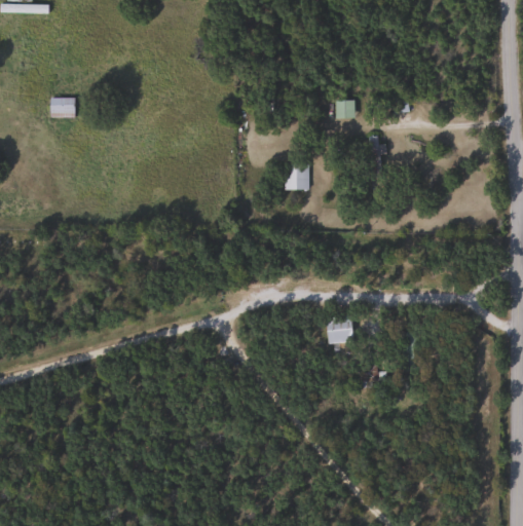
[(49,4),(49,14),(0,12),(1,2),(2,2),(2,0),(31,0),(31,4),(49,4)]
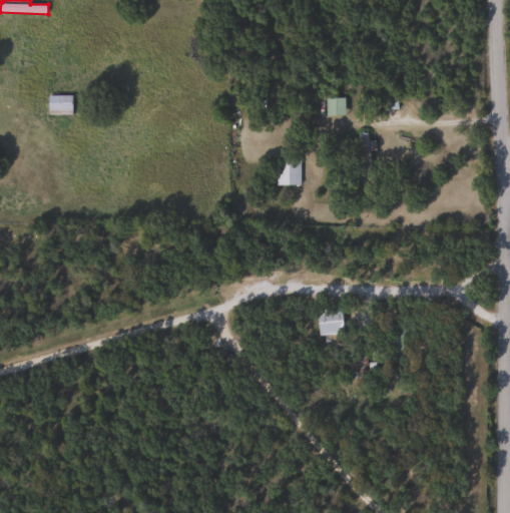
[(73,95),(73,114),(49,114),(49,95),(73,95)]
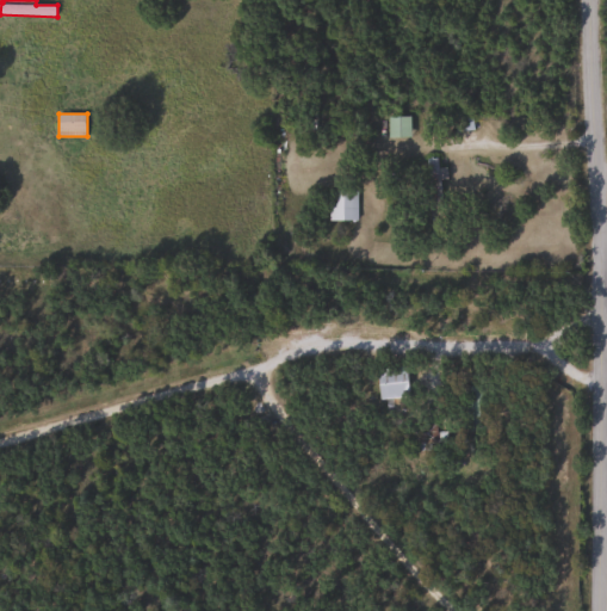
[(472,113),(472,129),(459,129),(459,115),(472,113)]
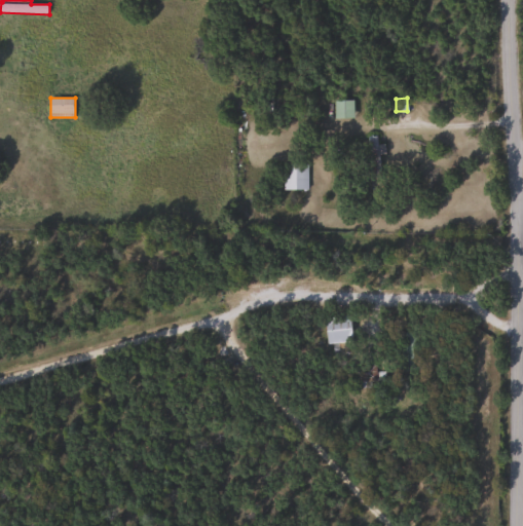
[(335,118),(335,101),(355,101),(355,118),(335,118)]
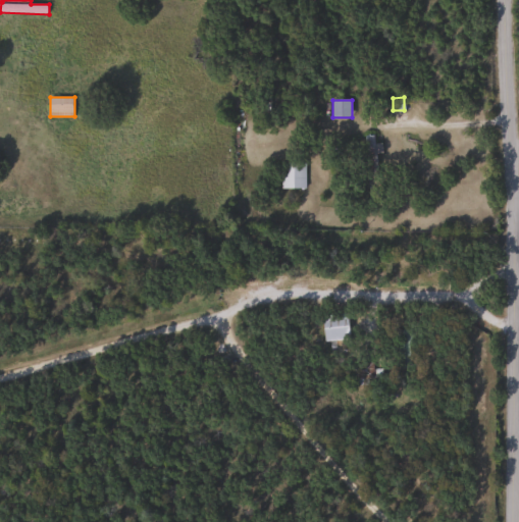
[(366,137),(375,136),(378,175),(369,176),(366,137)]
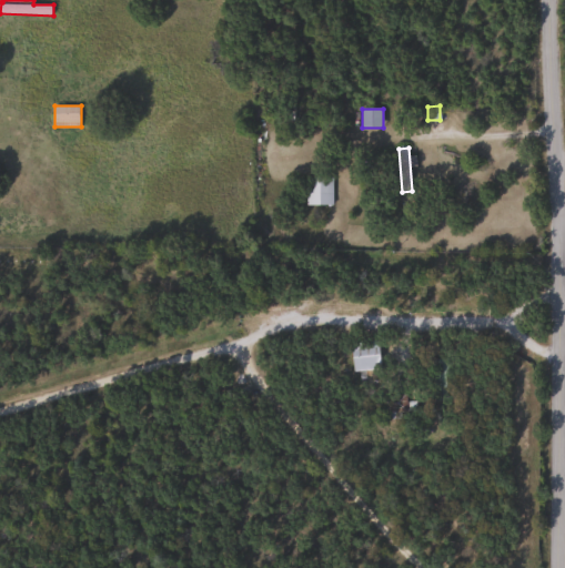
[(334,205),(308,205),(308,178),(334,178),(334,205)]
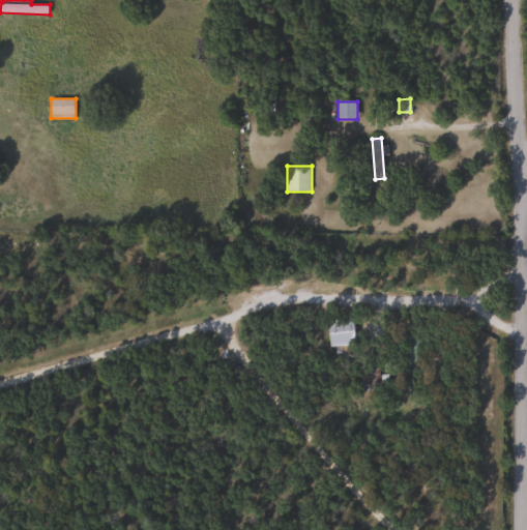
[(213,308),(228,304),(230,313),(215,316),(213,308)]
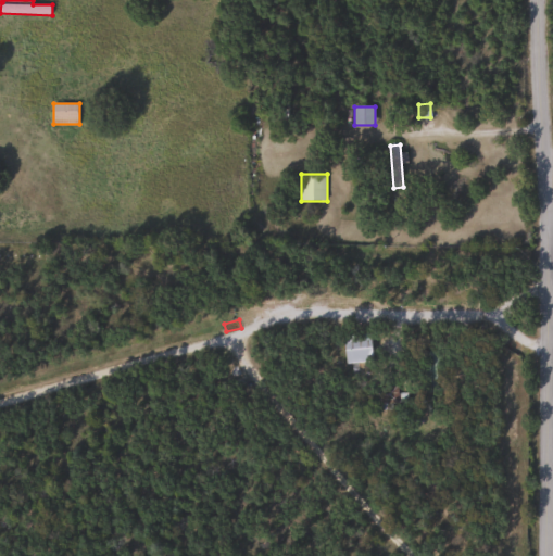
[(374,362),(347,364),(344,336),(371,333),(374,362)]
